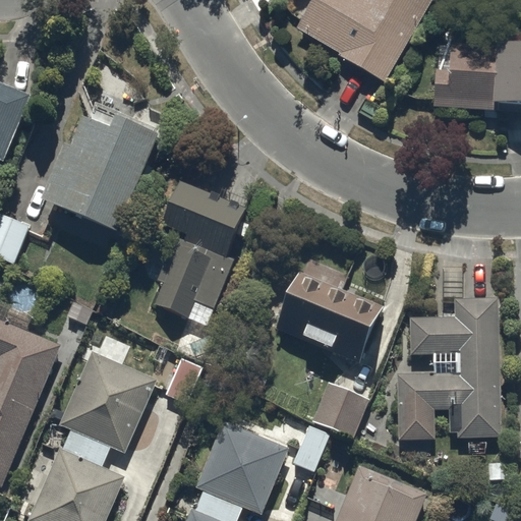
[(309,0),(293,30),(336,54),(334,56),(381,82),(427,0),(309,0)]
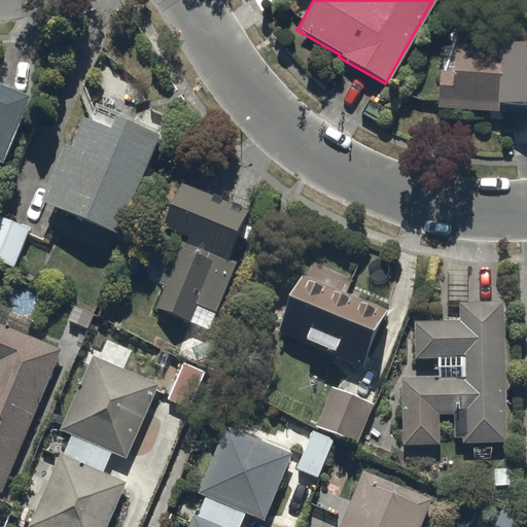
[(454,75),(441,74),(438,103),(437,112),(498,116),(499,113),(526,114),(526,36),(510,36),(508,50),(456,47),(454,75)]
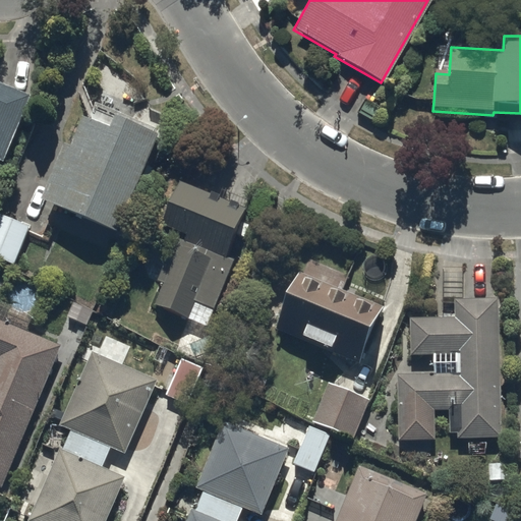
[(0,158),(3,160),(30,95),(0,81),(0,158)]
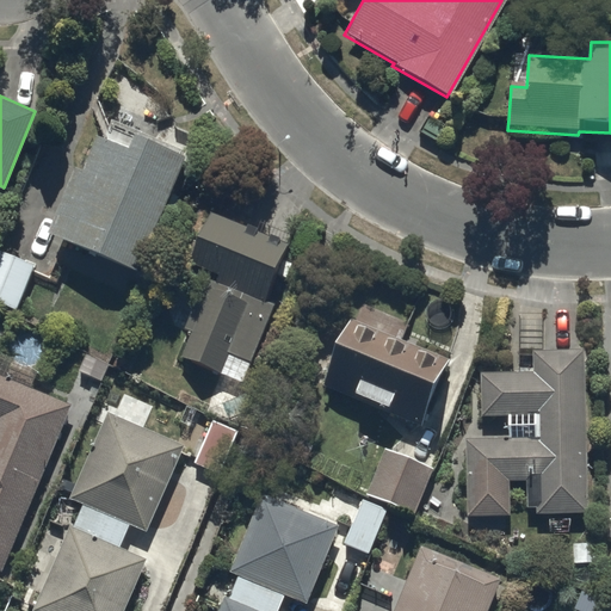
[(187,153),(109,119),(102,136),(98,135),(84,168),(75,166),(48,229),(139,269),(187,153)]
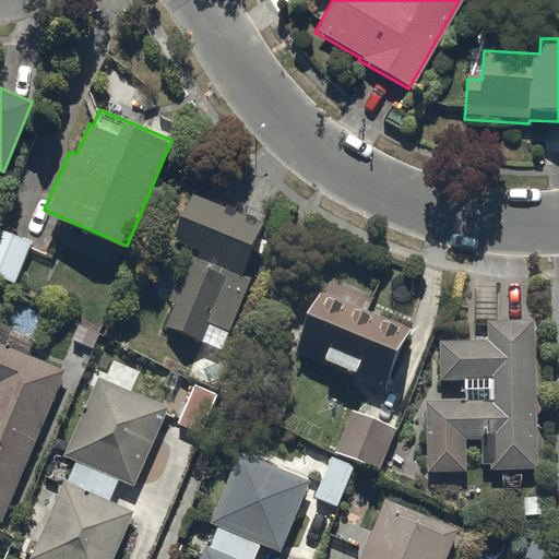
[(167,326),(203,342),(212,323),(232,331),(253,277),(245,274),(256,249),(263,252),(269,241),(259,238),(265,224),(191,193),(171,240),(202,252),(200,257),(190,252),(169,301),(176,304),(167,326)]
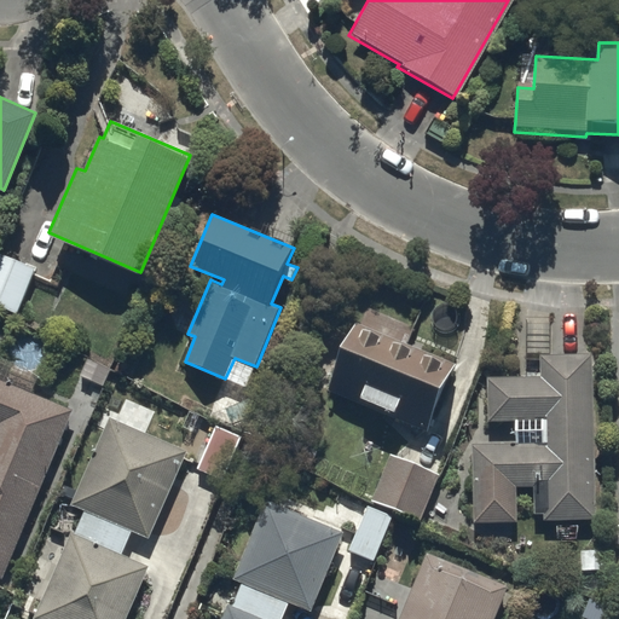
[(0,252),(0,307),(17,314),(36,268),(0,252)]
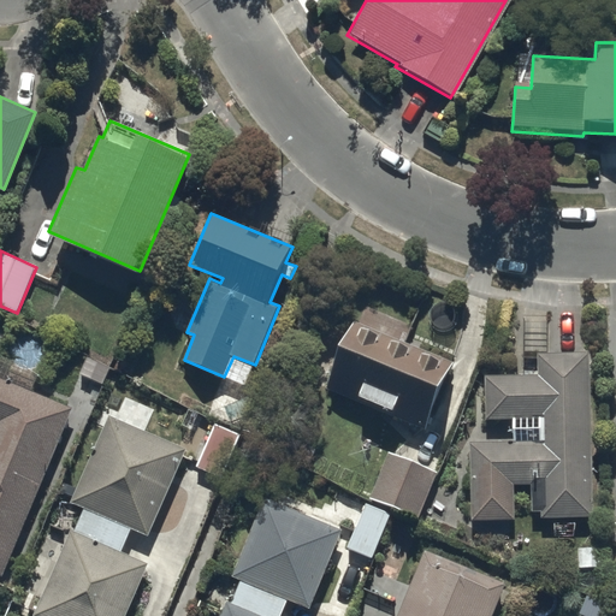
[(330,388),(426,428),(455,361),(402,339),(408,324),(363,304),(330,388)]
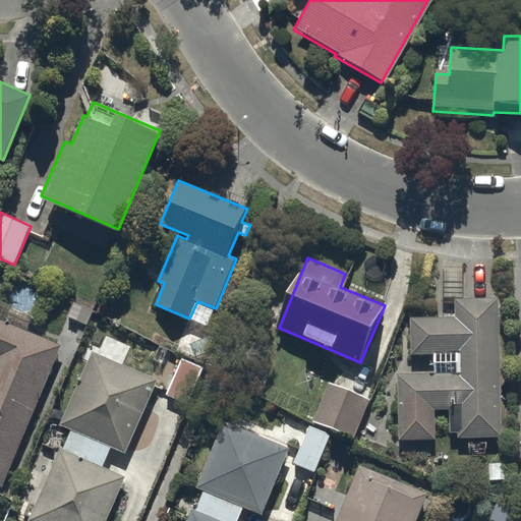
[(501,437),(498,296),(453,297),(454,316),(409,317),(410,354),(432,354),(433,372),(396,373),(398,439),(435,438),(433,410),(447,409),(448,432),(457,432),(458,438),(501,437)]
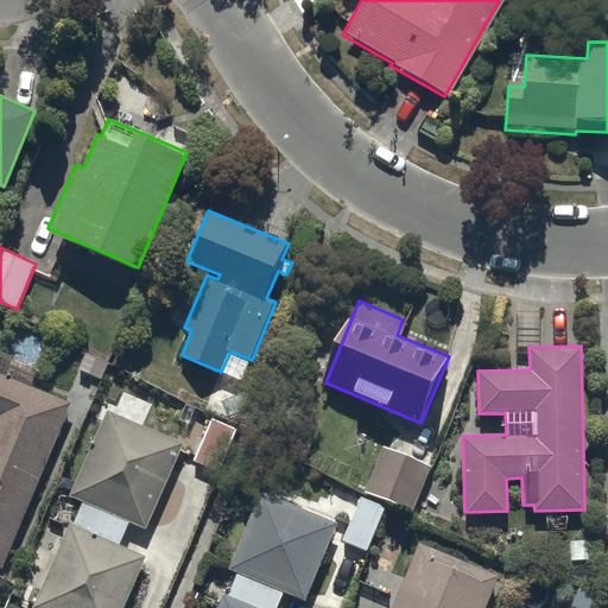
[(0,569),(1,570),(70,405),(0,375),(0,569)]
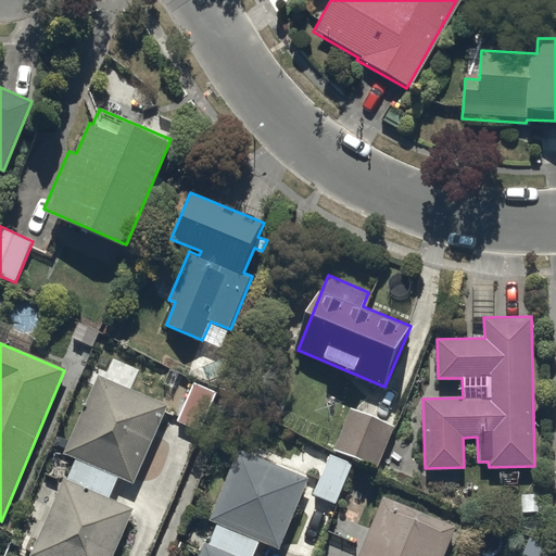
[(65,481),(32,555),(115,555),(135,512),(111,501),(119,480),(135,487),(169,408),(99,378),(65,456),(77,462),(68,482),(65,481)]
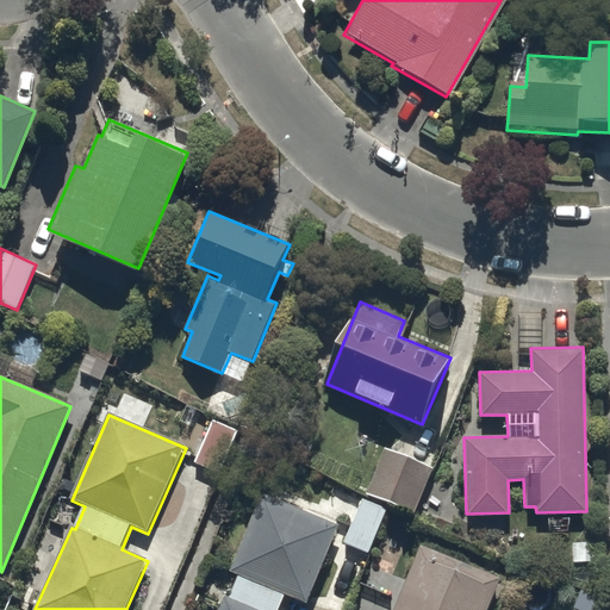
[(238,431),(213,421),(195,462),(221,473),(238,431)]
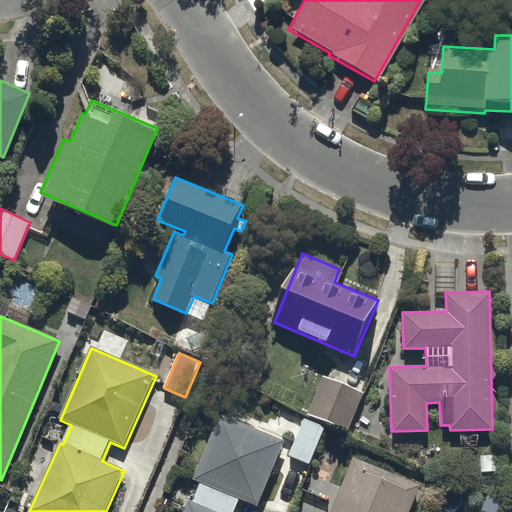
[(365,393),(324,375),(307,414),(349,432),(365,393)]
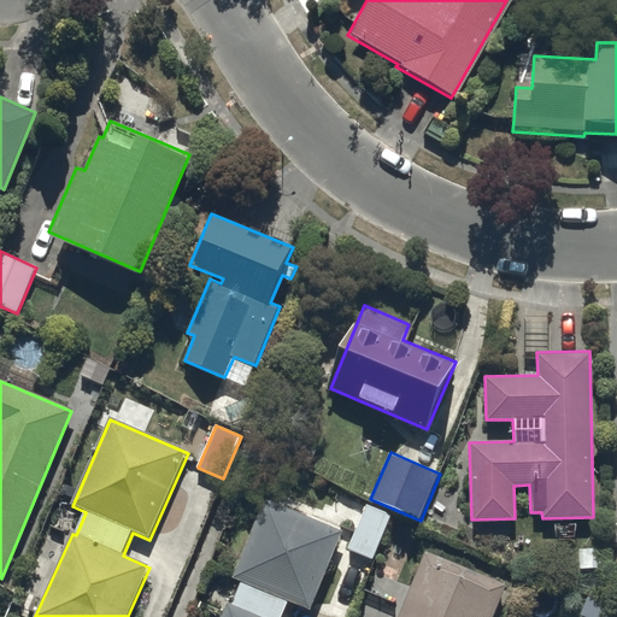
[(230,605),(224,616),(282,616),(289,601),(312,611),(345,535),(268,501),(234,579),(245,583),(234,606),(230,605)]
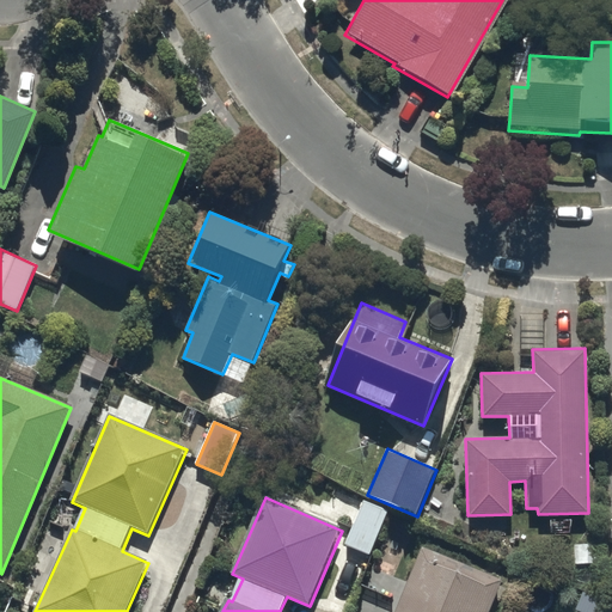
[(361,501),(342,545),(368,555),(386,510),(361,501)]
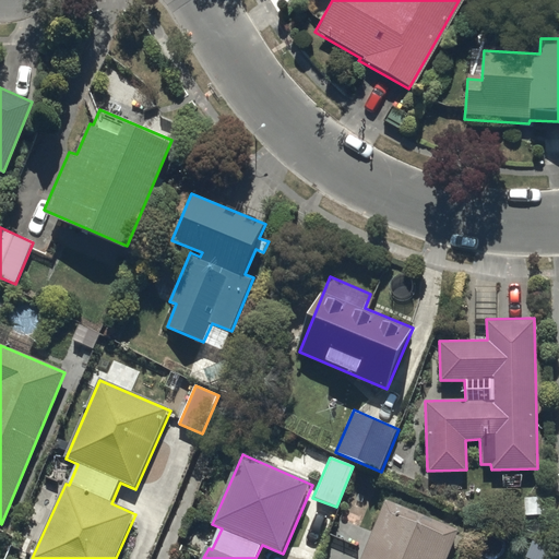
[(448,558),(459,535),(387,504),(375,533),(339,518),(331,535),(361,547),(356,558),(448,558)]
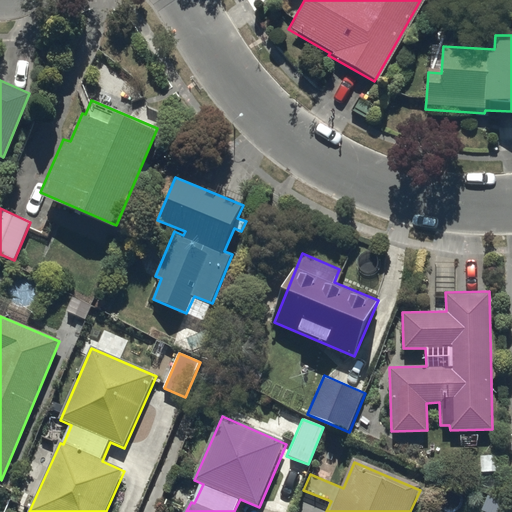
All buildings are outlined.
